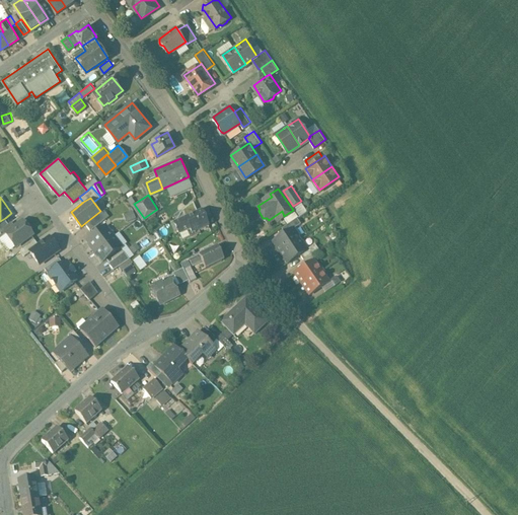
[(194,199),(182,208),(187,215),(199,210),(194,199)]
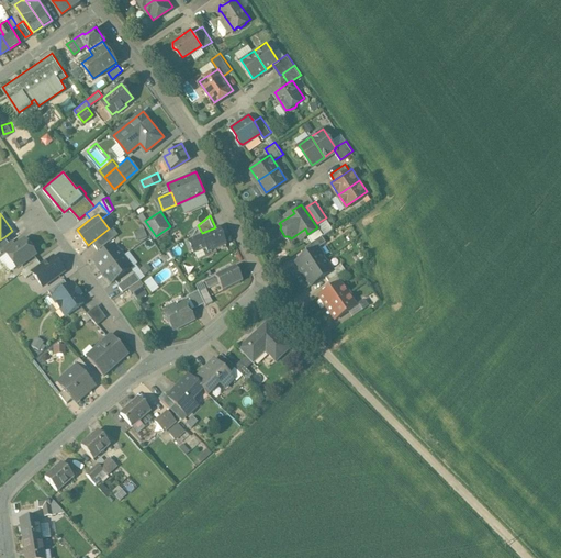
[(202,233),(190,238),(194,250),(206,245),(209,249),(226,242),(220,225),(202,233)]
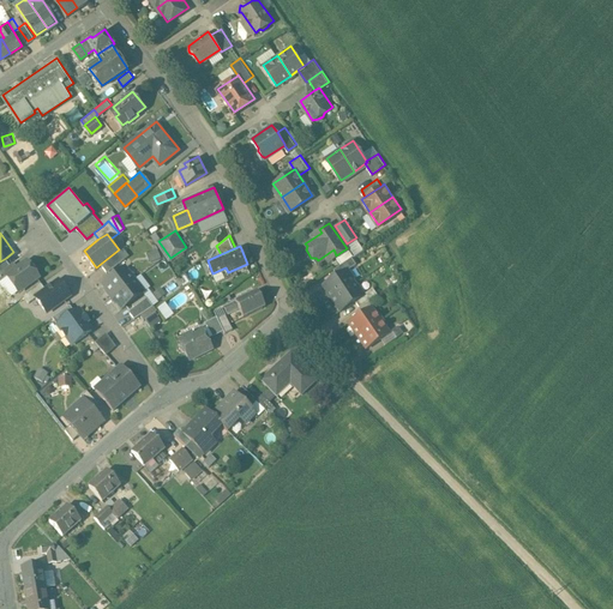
[(158,247),(150,251),(154,258),(161,255),(158,247)]
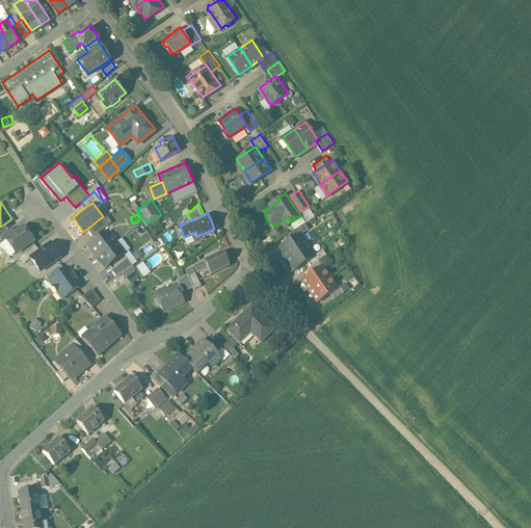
[(103,216),(88,228),(94,235),(108,223),(103,216)]
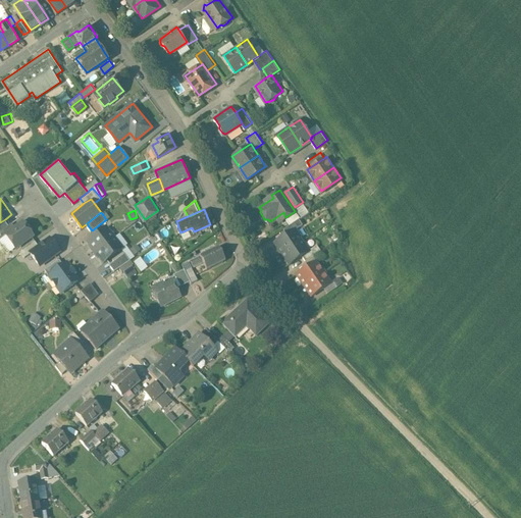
[(299,217),(283,227),(288,232),(296,226),(297,227),(303,222),(299,217)]
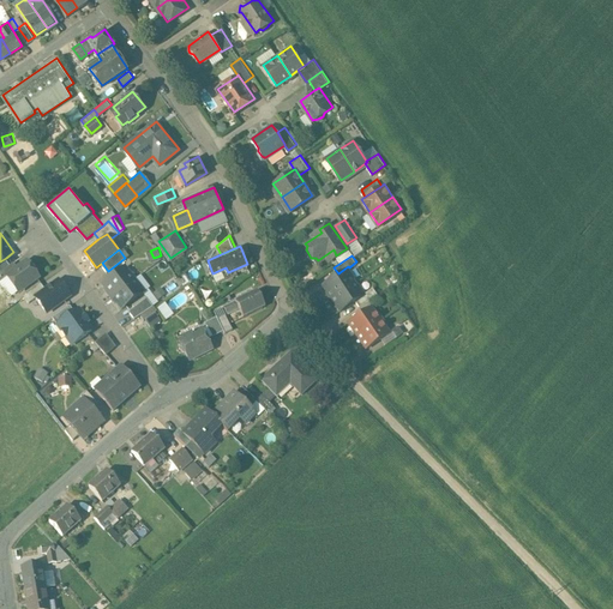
[(6,258),(0,261),(0,270),(11,263),(6,258)]
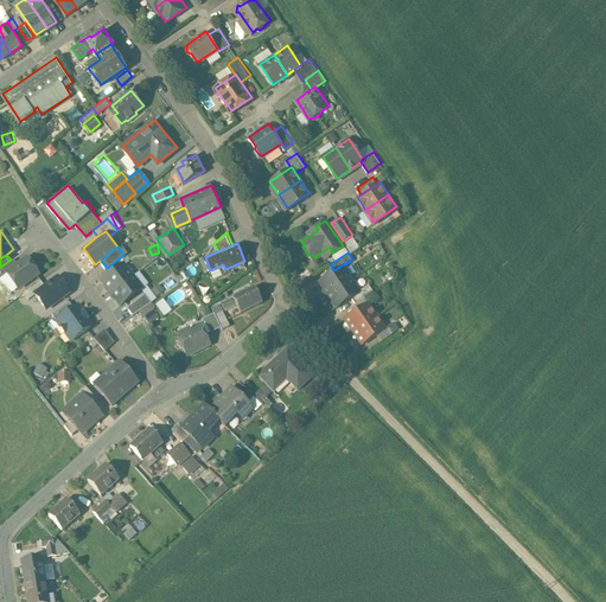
[(29,256),(7,271),(18,287),(40,271),(29,256)]
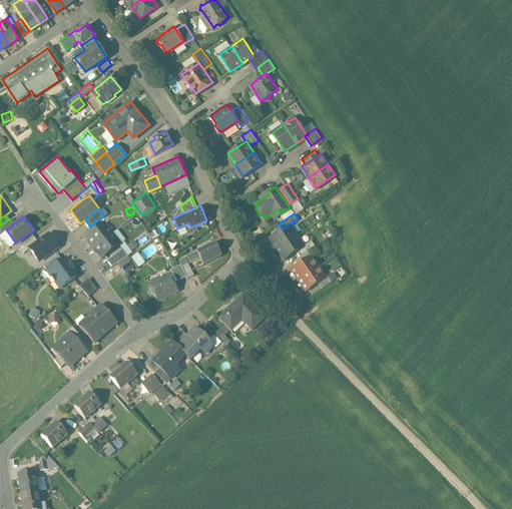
[(105,221),(86,234),(94,245),(113,231),(105,221)]
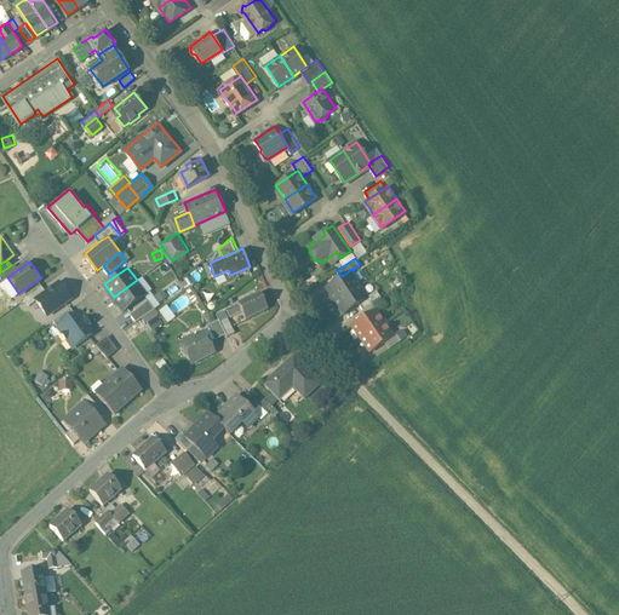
[(342,276),(327,286),(331,291),(328,292),(333,300),(359,283),(356,280),(357,279),(353,270),(351,269),(342,276)]
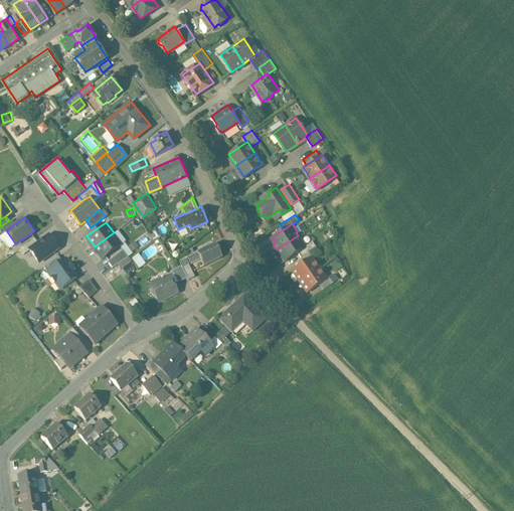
[(114,232),(95,246),(103,257),(121,242),(114,232)]
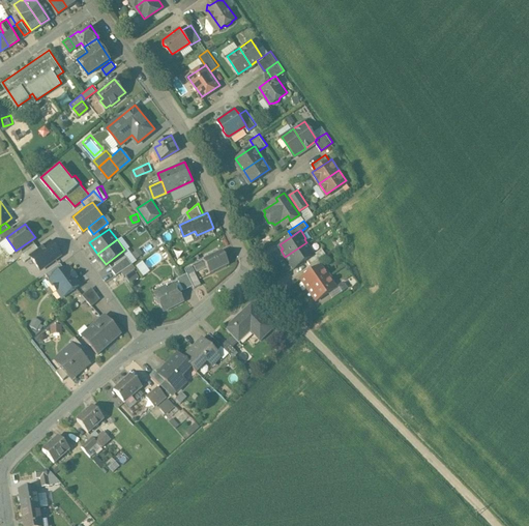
[(40,249),(31,255),(41,268),(61,254),(51,240),(40,249)]
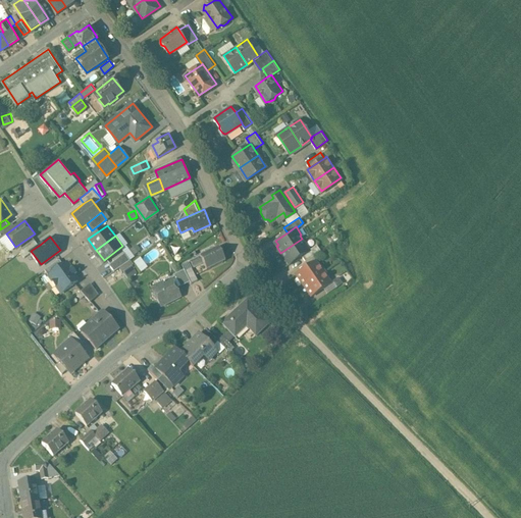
[(302,239),(280,253),(285,260),(287,259),(290,263),(302,254),(310,249),(310,248),(306,241),(304,242),(302,239)]
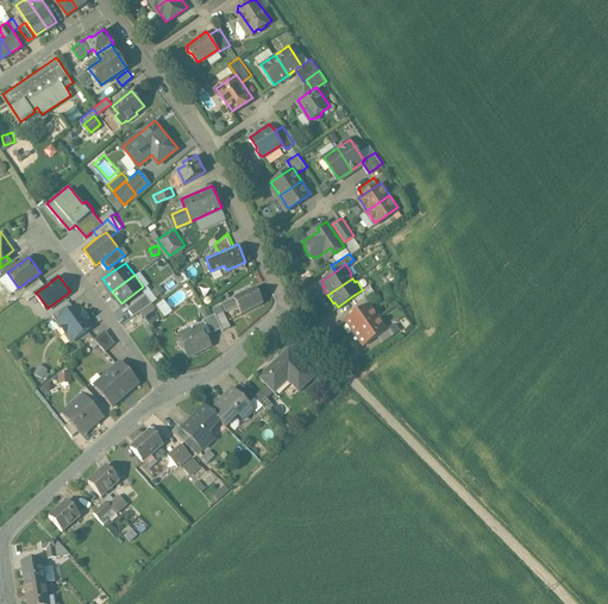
[(42,280),(24,293),(29,299),(36,293),(46,285),(42,280)]
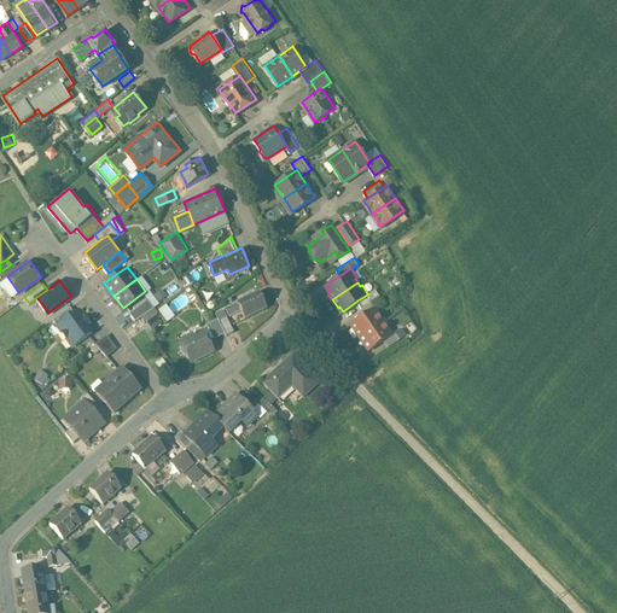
[(367,295),(358,301),(362,307),(373,299),(380,295),(376,287),(367,293),(367,295)]
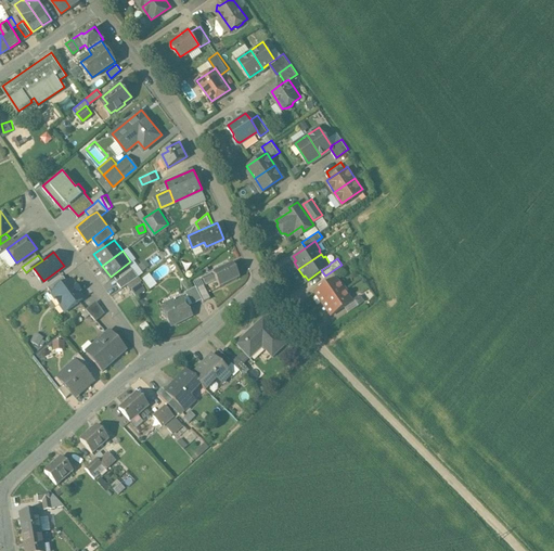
[(233,260),(214,270),(217,277),(221,284),(241,274),(233,260)]
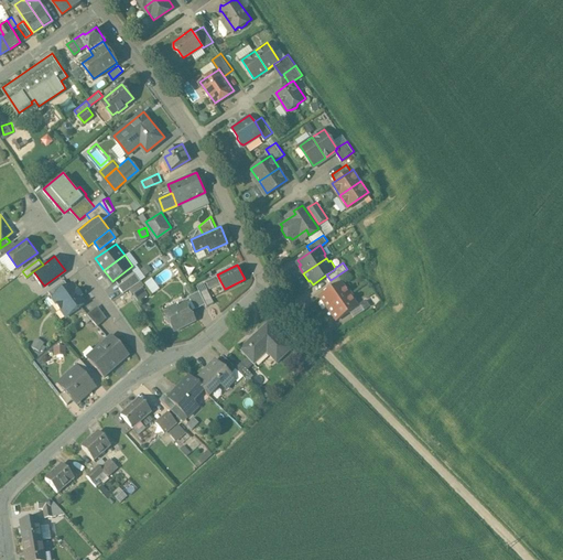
[(147,276),(141,268),(136,272),(141,279),(147,276)]
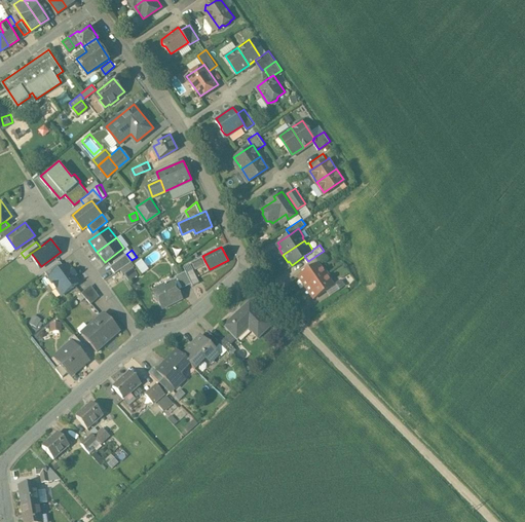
[(324,251),(317,255),(322,260),(322,261),(328,257),(324,251)]
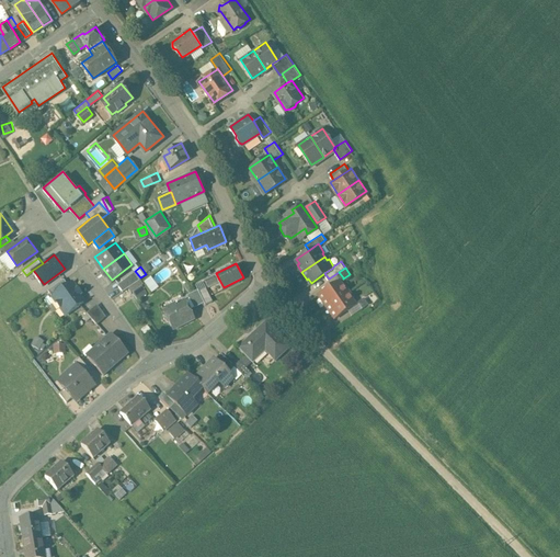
[(135,270),(118,283),(124,290),(140,277),(135,271),(135,270)]
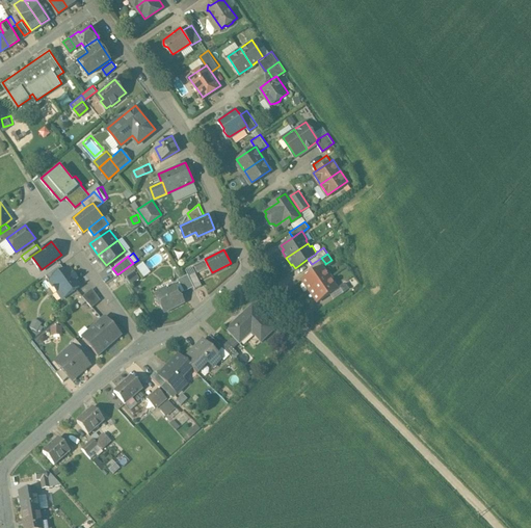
[(312,264),(311,265),(315,270),(322,265),(325,263),(321,258),(312,264)]
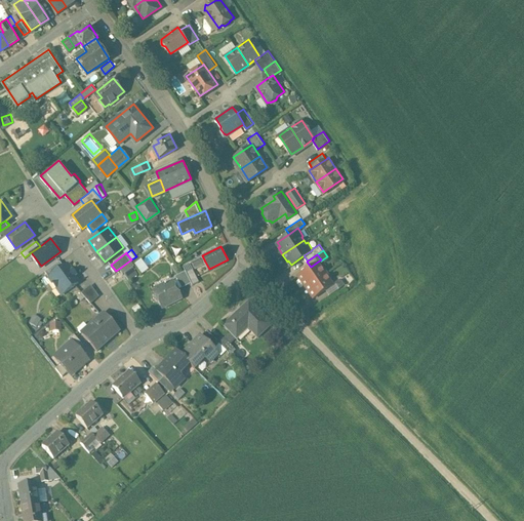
[(202,255),(192,259),(195,267),(205,262),(202,255)]
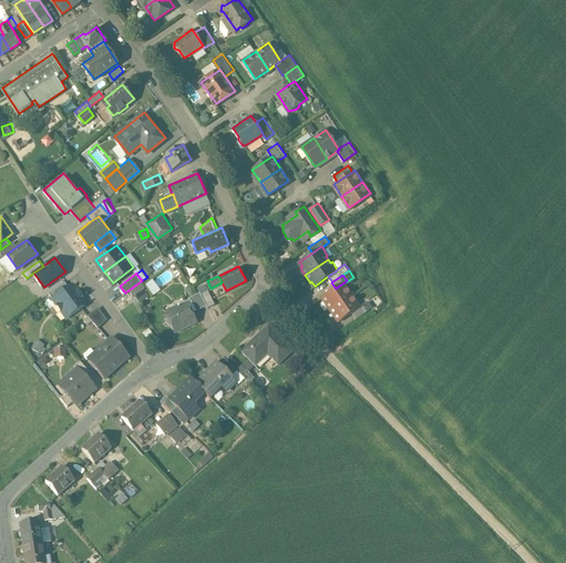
[(155,277),(148,280),(155,292),(162,287),(155,277)]
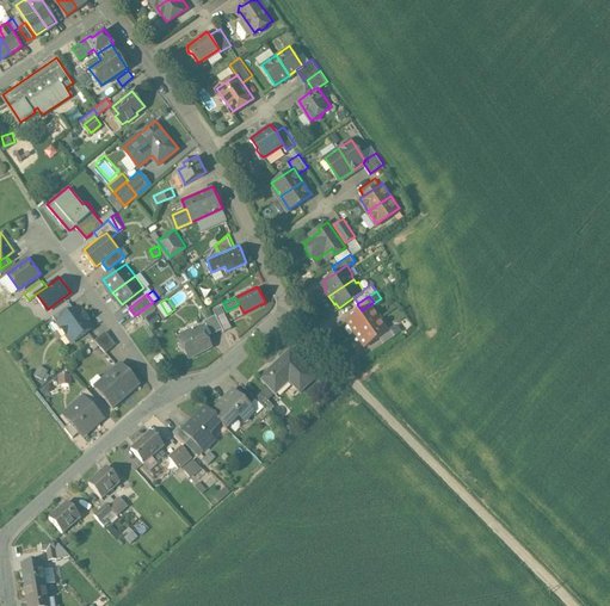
[(71,301),(53,314),(57,321),(75,308),(71,301)]
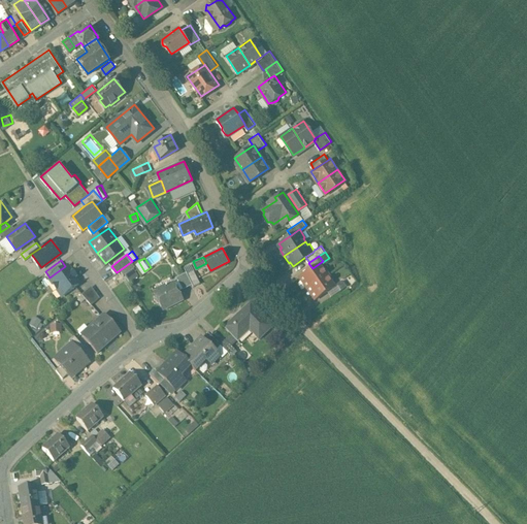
[(65,266),(50,277),(63,296),(79,282),(75,275),(76,274),(69,263),(65,266)]
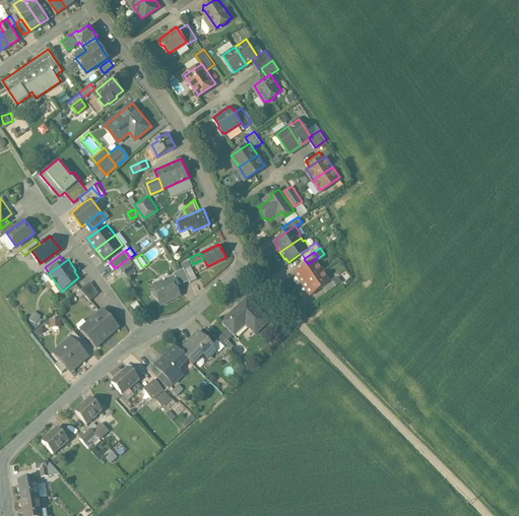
[(308,264),(296,272),(303,282),(324,268),(322,265),(321,266),(315,259),(308,264)]
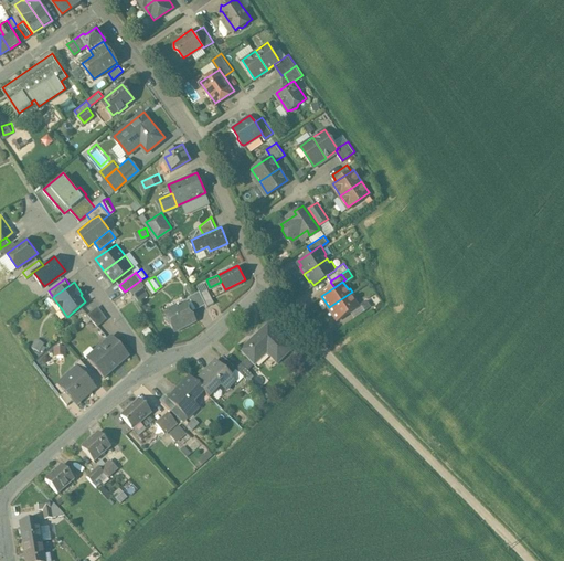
[(201,290),(201,292),(206,303),(208,305),(215,302),(208,288),(201,290)]
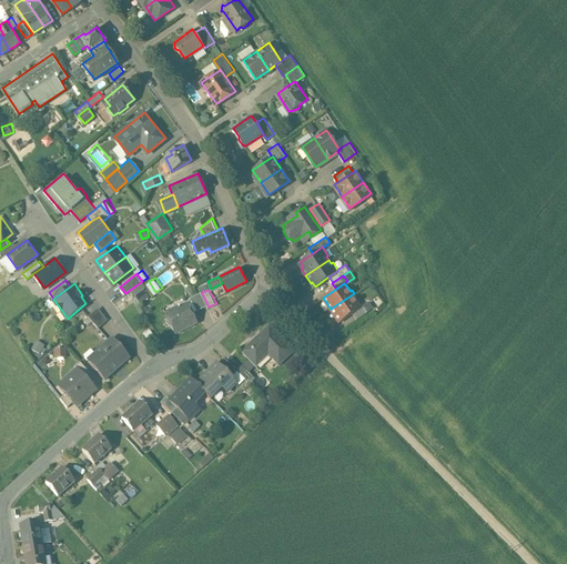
[(201,291),(190,296),(198,310),(208,304),(202,293),(202,292),(201,291)]
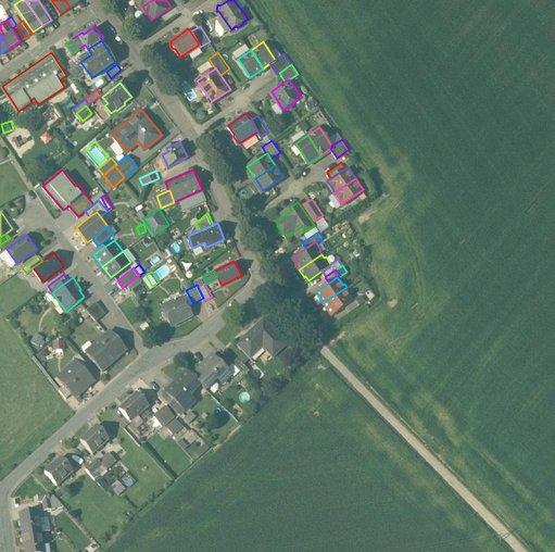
[(347,287),(324,302),(332,314),(344,305),(353,300),(348,291),(349,290),(347,287)]
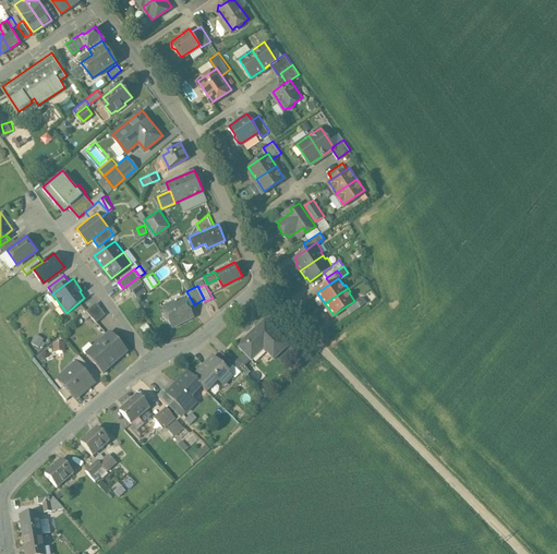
[(362,294),(356,298),(356,299),(361,304),(366,300),(362,294)]
